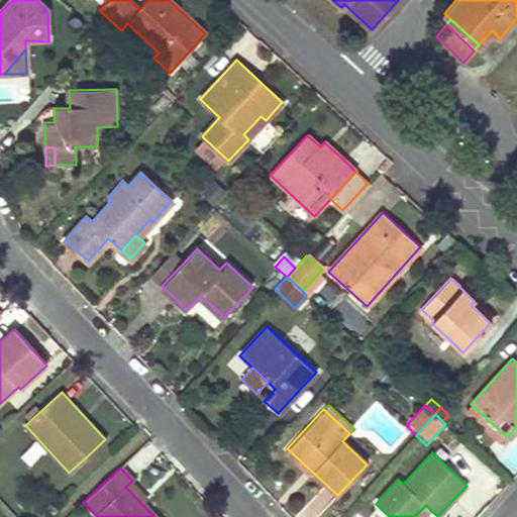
[(426,505),(414,516),(425,516),(431,511),(426,505)]
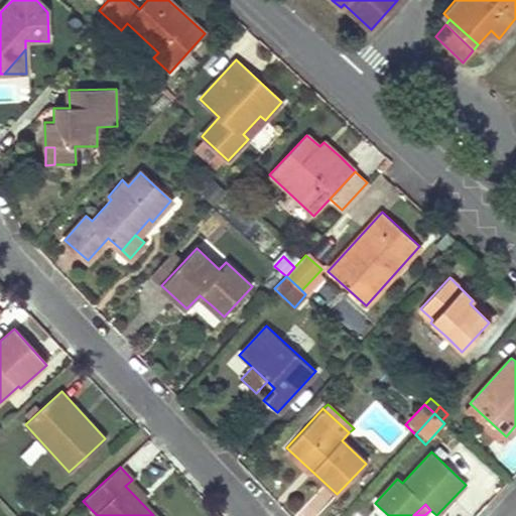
All buildings are outlined.
